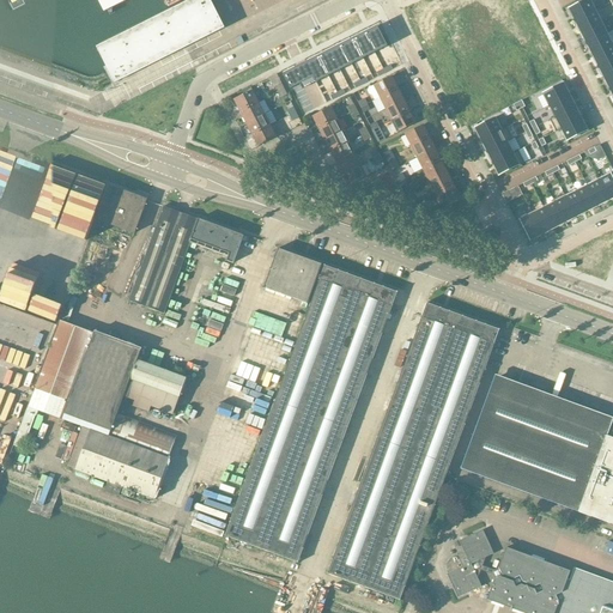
[(115,83),(224,29),(210,1),(212,0),(193,0),(98,48),(108,67),(115,83)]
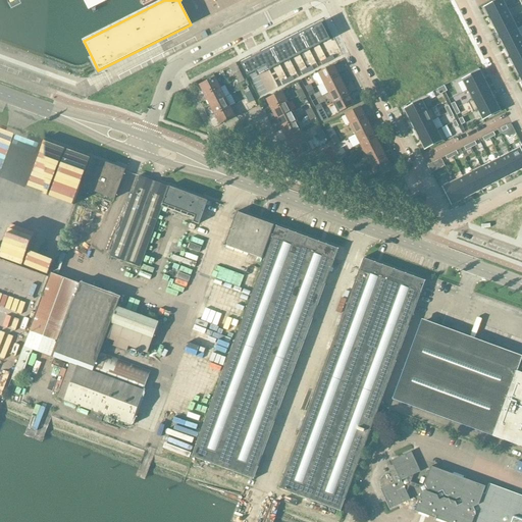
[(501,0),(500,0),(483,8),(489,18),(507,9),(506,9),(501,0)]
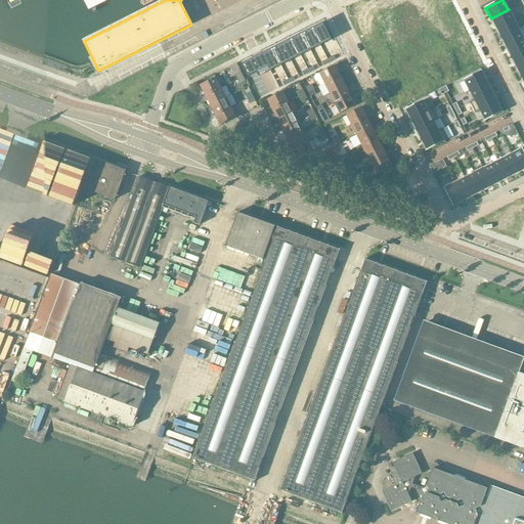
[(509,9),(491,18),(495,29),(513,19),(514,19),(518,17),(513,7),(508,9),(509,9)]
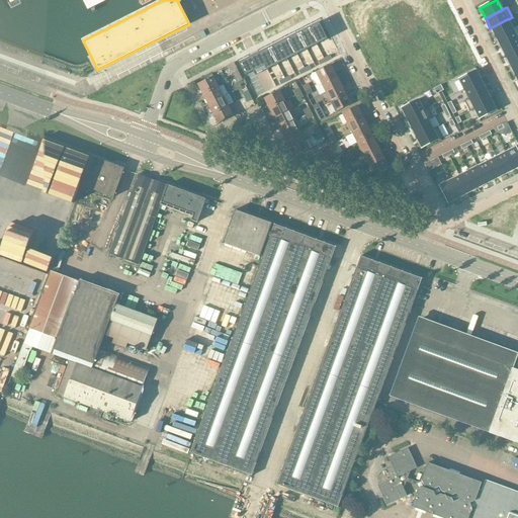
[(507,19),(490,28),(495,37),(512,29),(508,19),(507,19)]
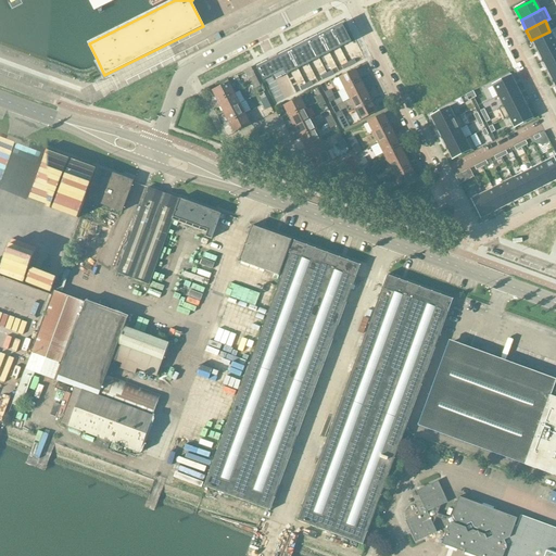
[(342,24),(330,30),(340,48),(351,42),(342,24)]
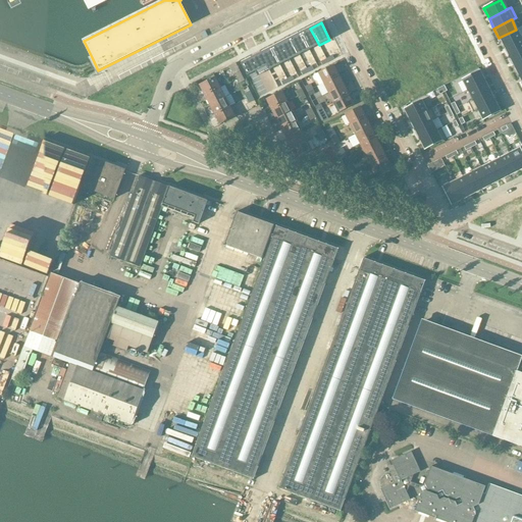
[(310,29),(301,33),(309,50),(319,45),(310,29)]
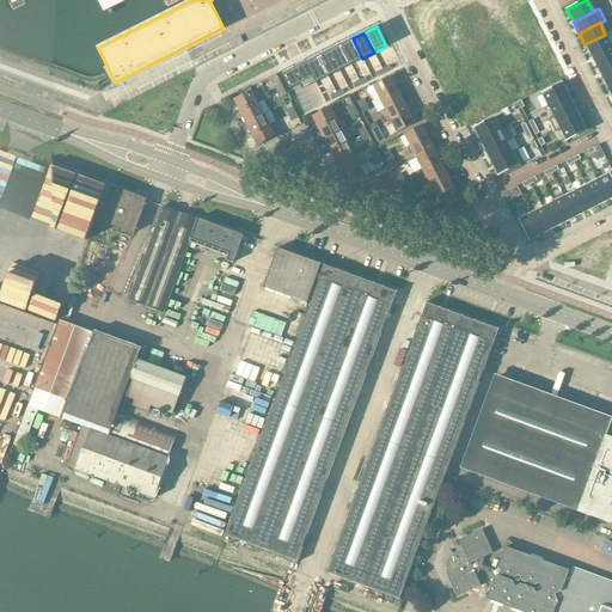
[(605,35),(585,44),(591,56),(611,46),(605,35)]
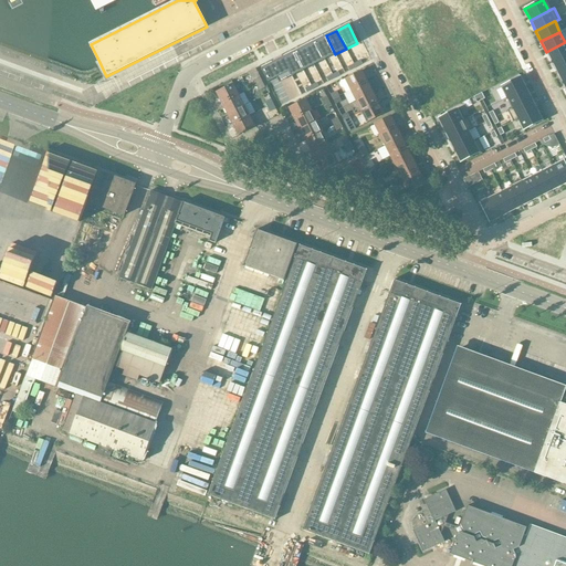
[(326,35),(315,42),(324,61),(335,54),(326,35)]
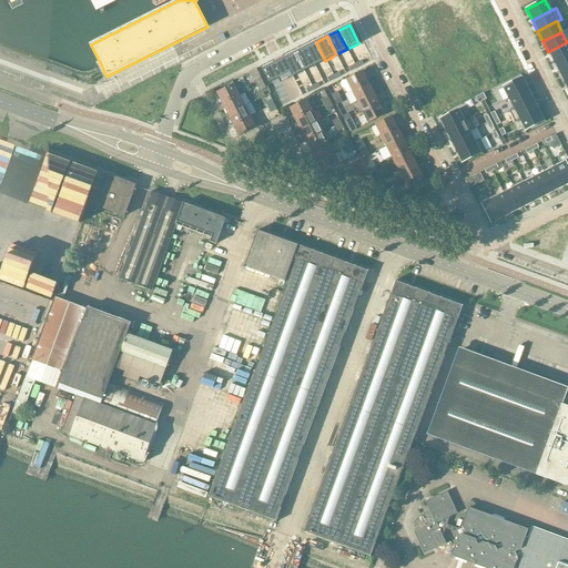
[(567,42),(548,52),(554,62),(567,54),(567,41),(567,42)]
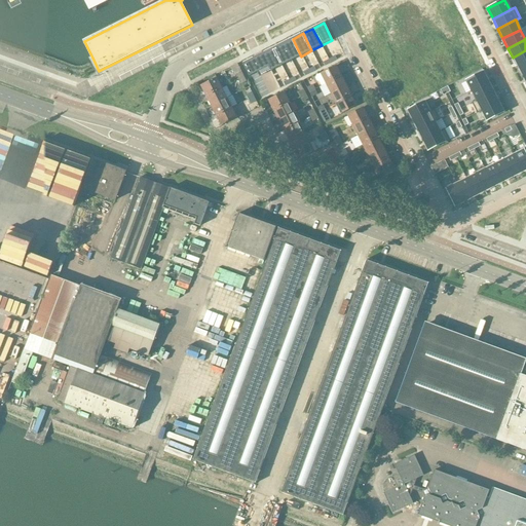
[(293,39),(283,44),(292,62),(301,57),(293,39)]
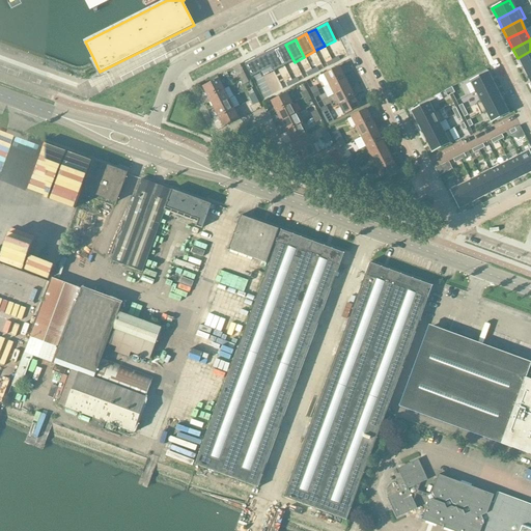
[(285,45),(275,49),(284,66),(295,62),(285,45)]
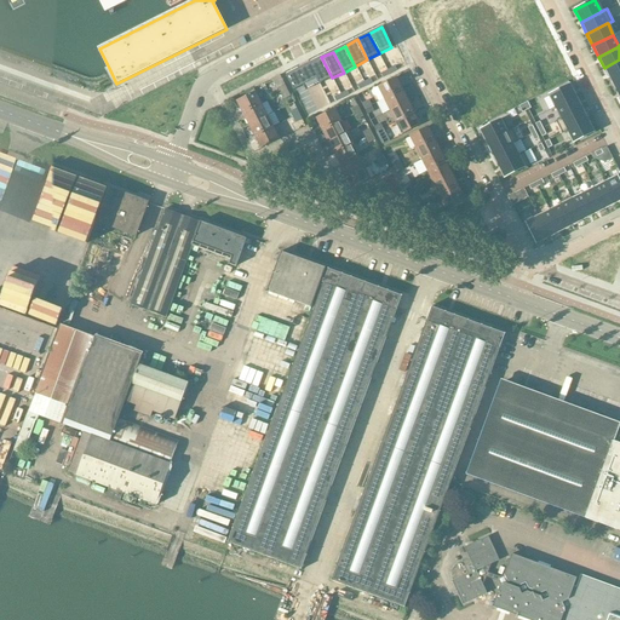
[(321,57),(309,64),(320,84),(332,78),(321,57)]
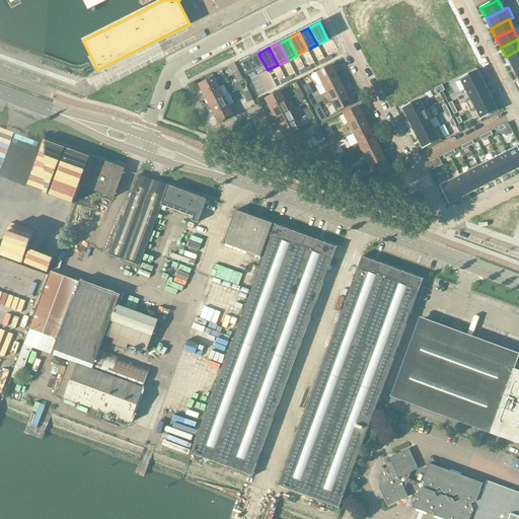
[(518,50),(506,57),(511,67),(518,63),(518,50)]
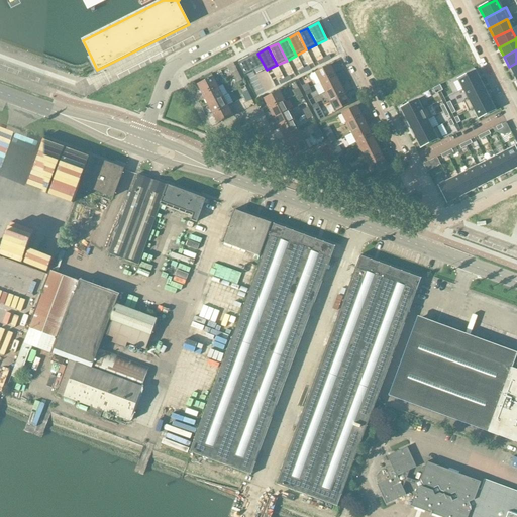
[(249,58),(238,63),(245,76),(252,72),(255,71),(264,66),(266,71),(267,70),(257,54),(249,58)]
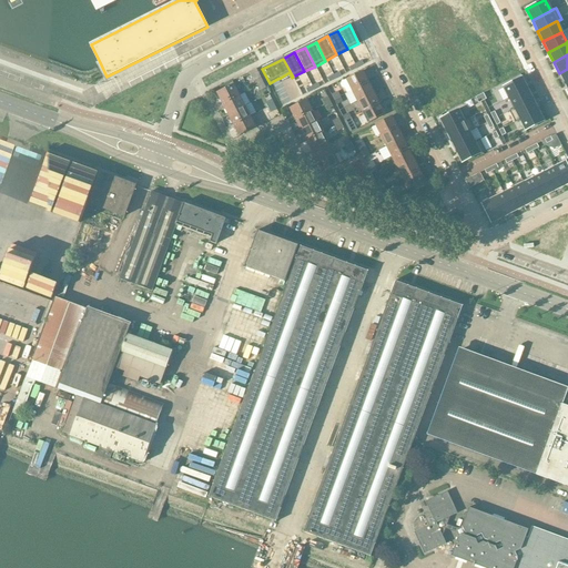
[(263,83),(261,79),(255,69),(249,72),(253,82),(254,81),(257,87),(263,83)]
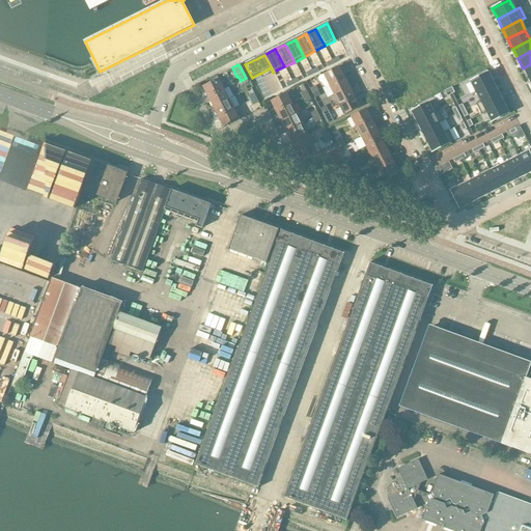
[(324,75),(329,85),(344,77),(339,66),(324,75)]
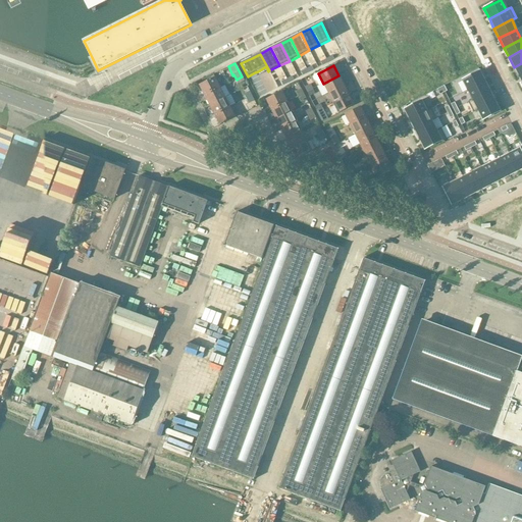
[(479,71),(462,81),(467,91),(484,82),(479,71)]
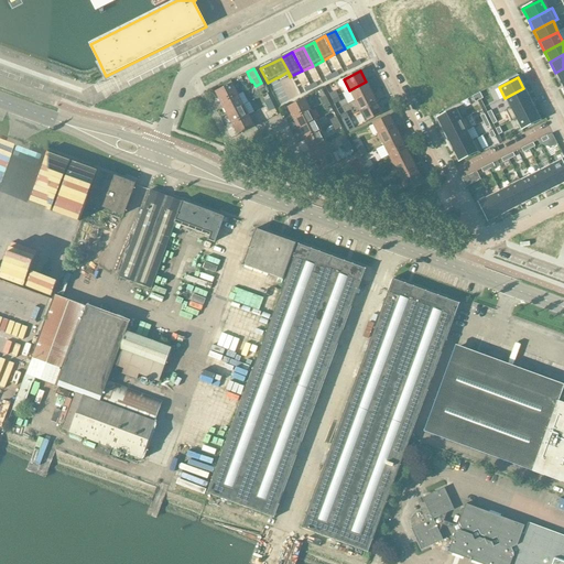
[(349,90),(342,94),(347,105),(355,101),(371,93),(366,82),(349,90)]
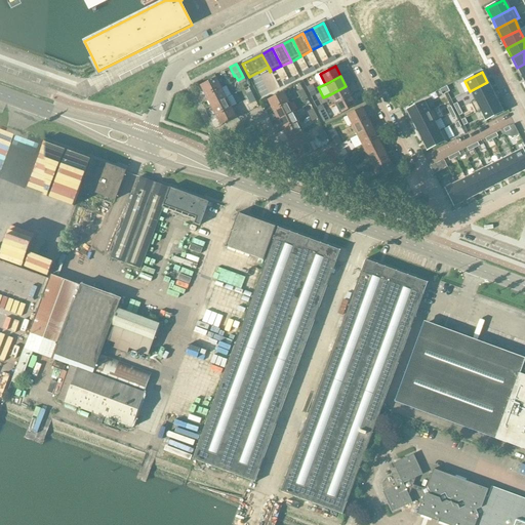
[(200,86),(205,96),(221,88),(215,78),(200,86)]
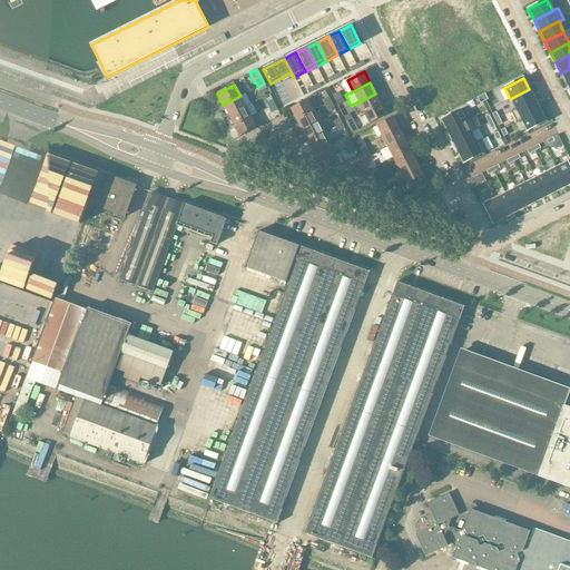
[(529,89),(510,99),(516,109),(534,100),(529,89)]
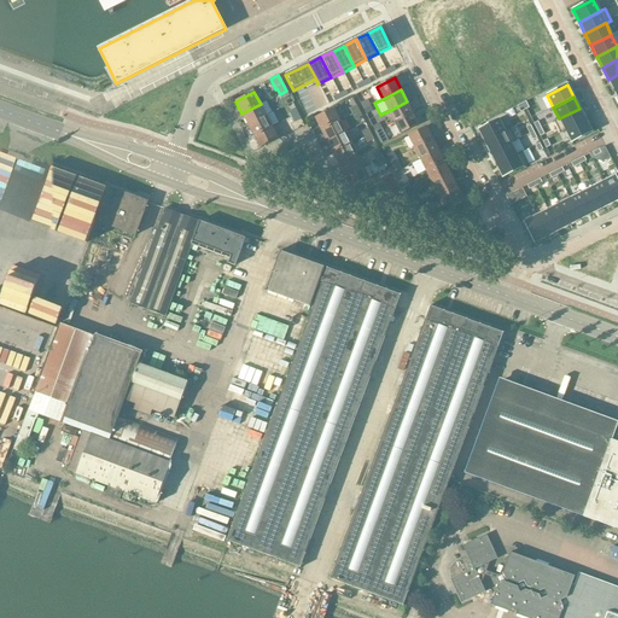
[(407,101),(389,111),(395,122),(413,114),(407,101)]
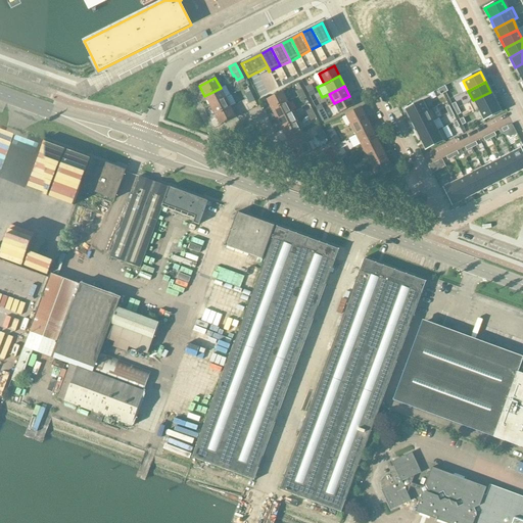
[(221,88),(204,96),(209,105),(225,98),(221,88)]
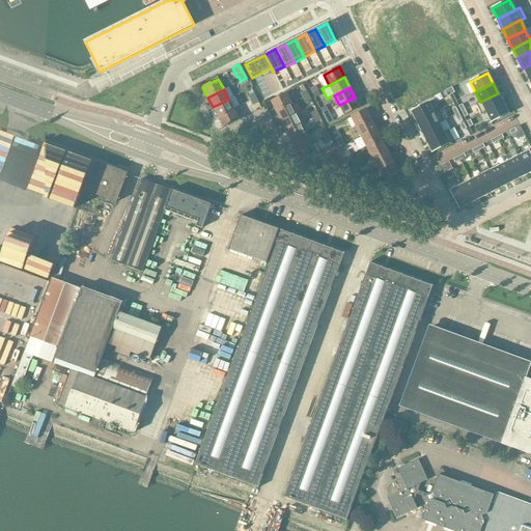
[(271,102),(276,112),(291,104),(286,93),(271,102)]
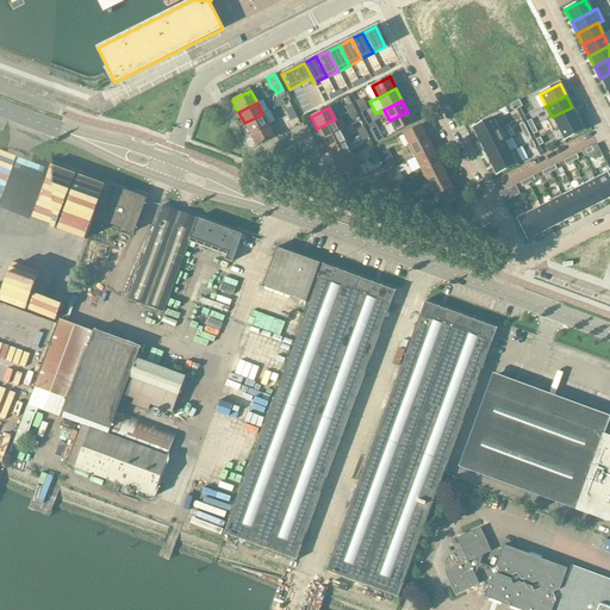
[(552,117),(547,119),(547,120),(553,131),(553,132),(558,130),(558,129),(578,118),(572,107),(552,117)]
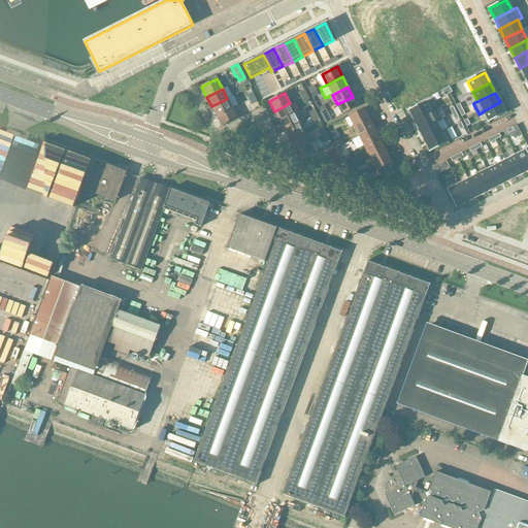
[(353,97),(337,104),(342,114),(358,107),(353,97)]
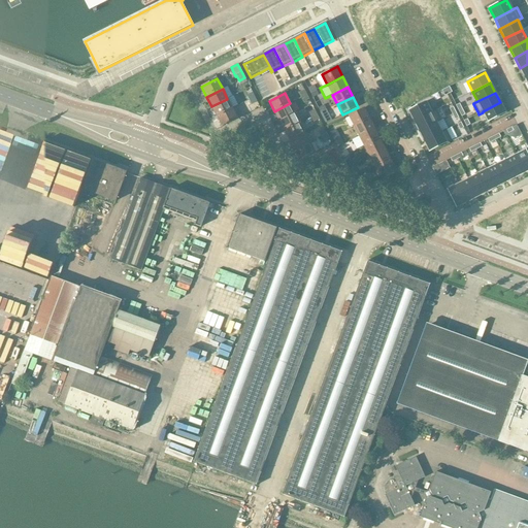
[(227,99),(211,106),(217,117),(232,108),(227,99)]
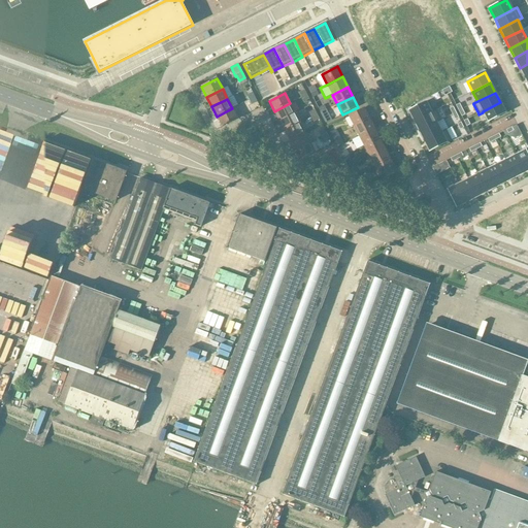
[(428,101),(408,111),(414,122),(433,111),(428,101)]
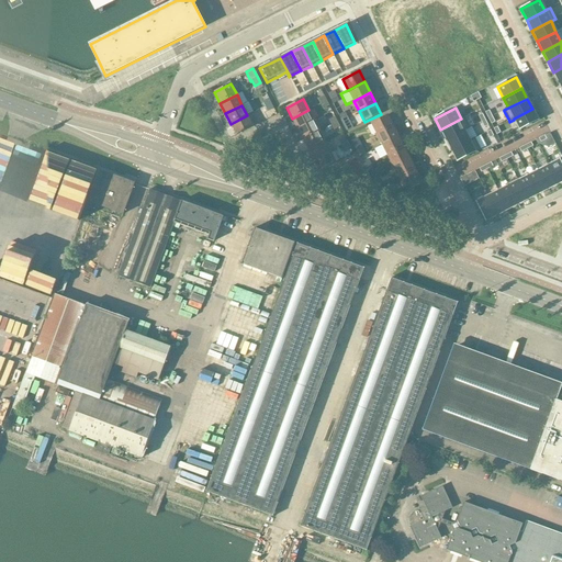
[(532,109),(514,119),(514,120),(519,130),(538,121),(532,109)]
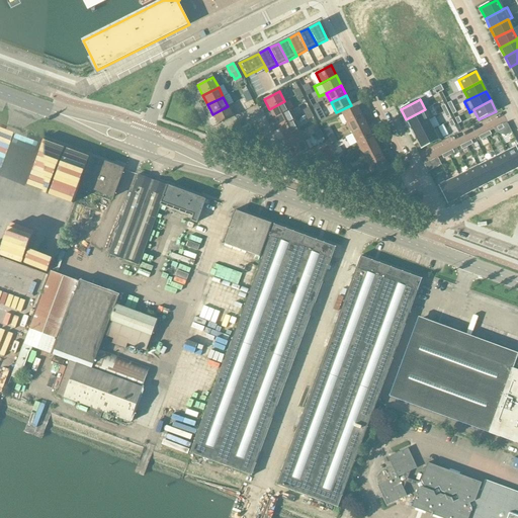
[(284,101),(269,109),(274,118),(289,111),(284,101)]
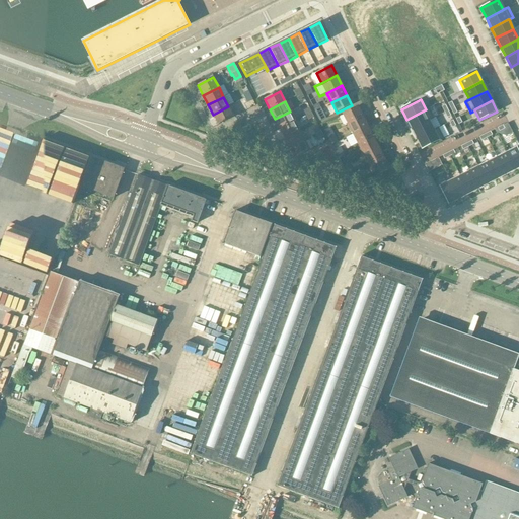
[(228,106),(213,115),(218,125),(234,117),(228,106)]
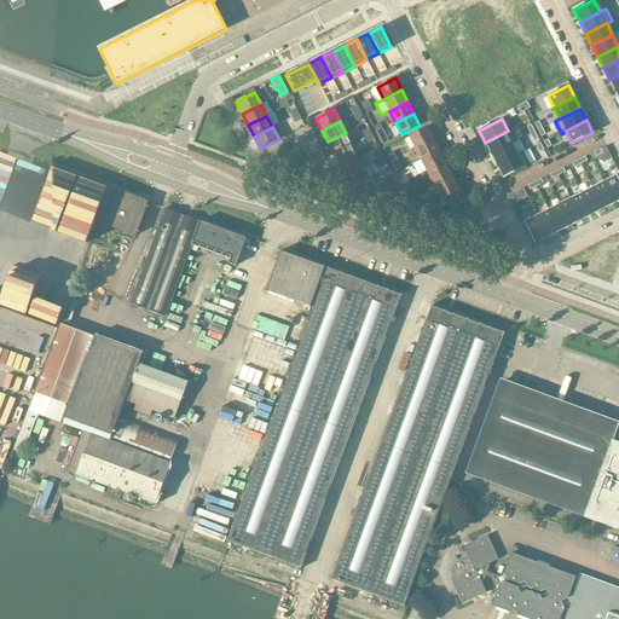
[(427,127),(409,137),(415,149),(433,139),(427,127)]
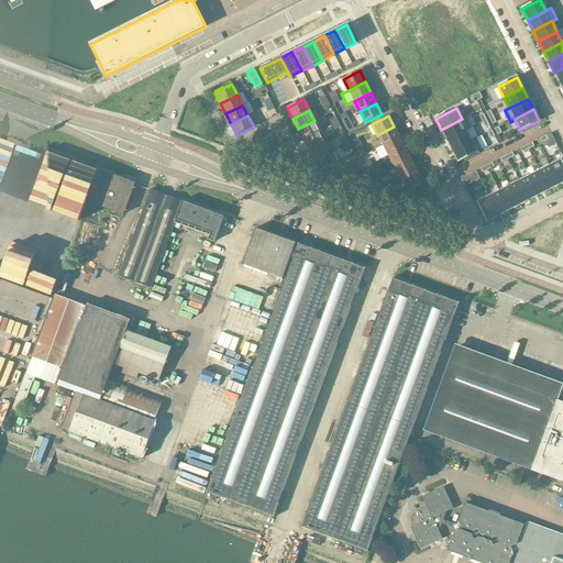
[(462,119),(441,130),(446,140),(472,128),(475,125),(470,116),(462,119)]
